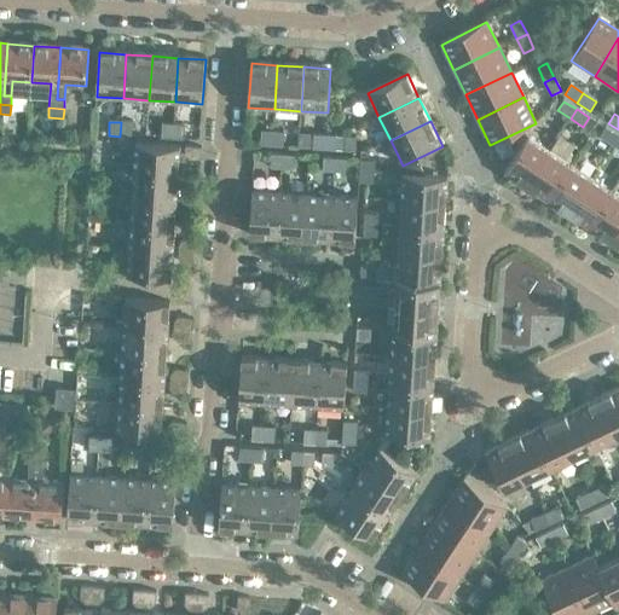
[(133,123),(121,122),(120,137),(132,137),(133,123)]
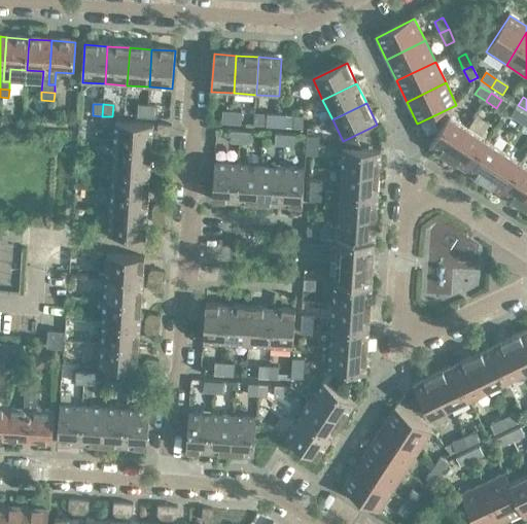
[(147,119),(147,107),(138,106),(137,118),(147,119)]
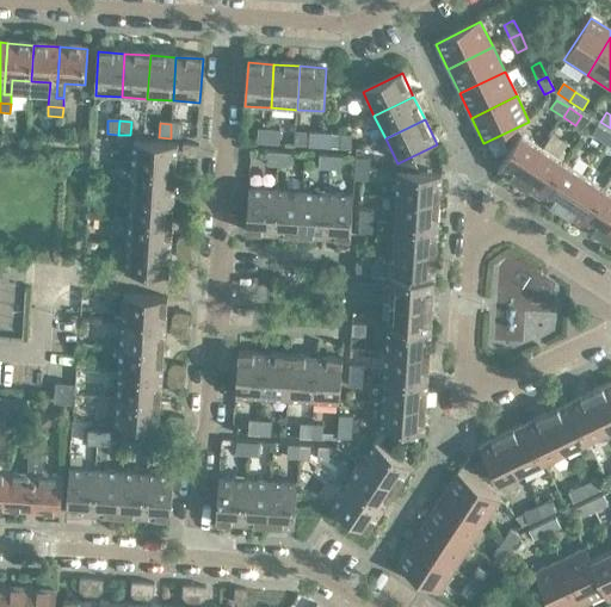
[(183,125),(173,124),(171,124),(171,138),(181,138),(183,125)]
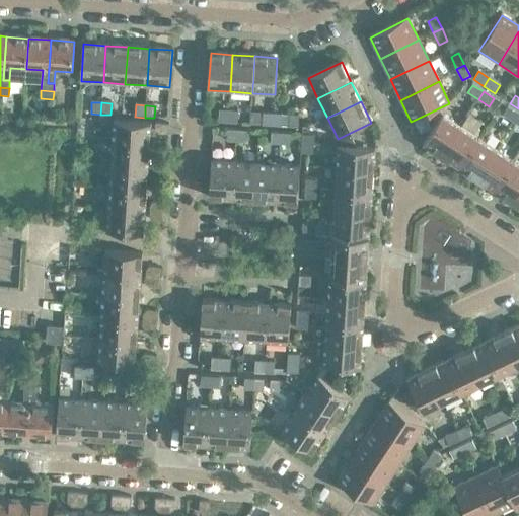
[(513,122),(518,115),(508,107),(503,116),(513,122)]
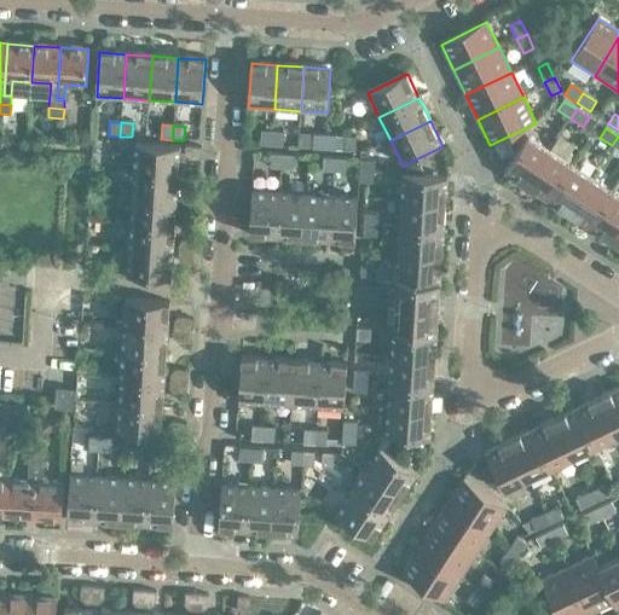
[(261,133),(260,146),(272,148),(273,133),(261,133)]
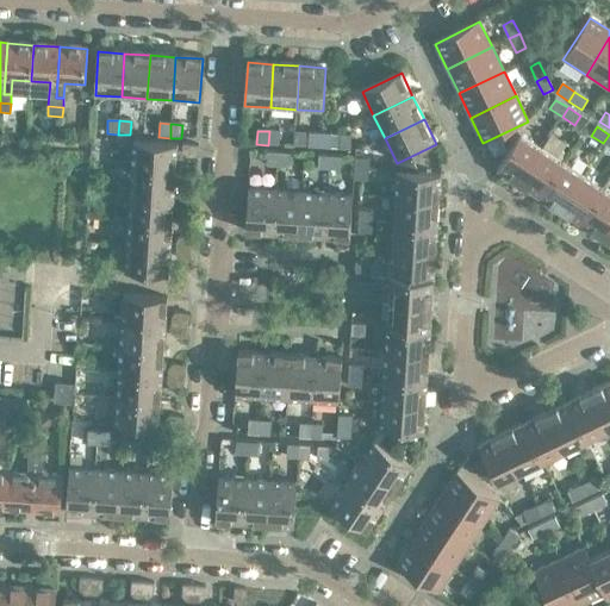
[(280,132),(269,131),(268,145),(280,147),(280,132)]
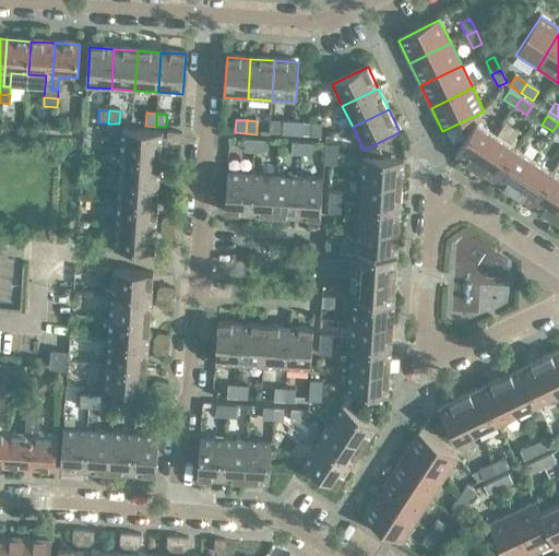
[(283,123),(283,135),(293,137),(294,123),(283,123)]
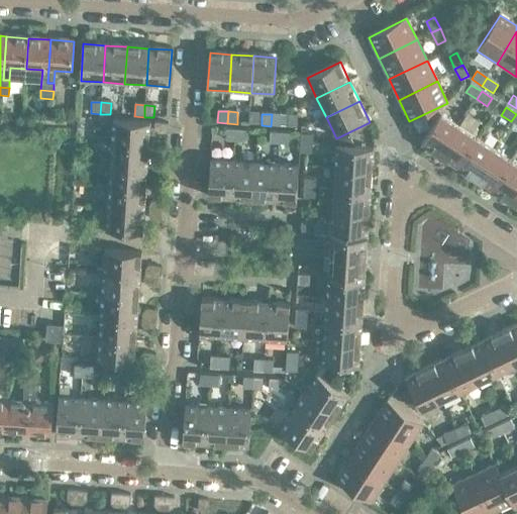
[(282,115),(272,114),(271,126),(281,126),(282,115)]
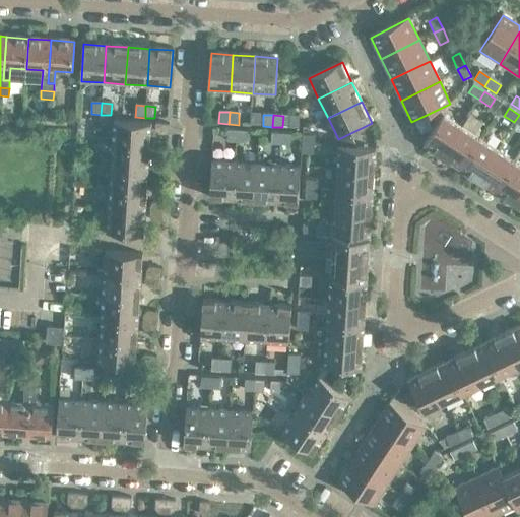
[(290,116),(289,128),(300,128),(300,117),(290,116)]
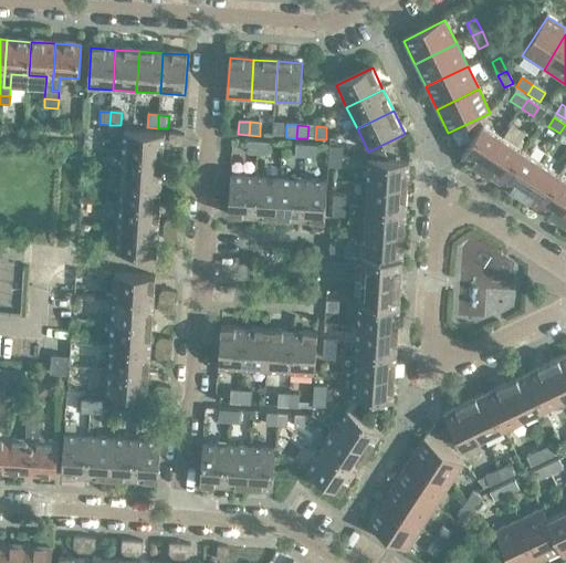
[(481,171),(502,138),(482,126),(461,158),(481,171)]
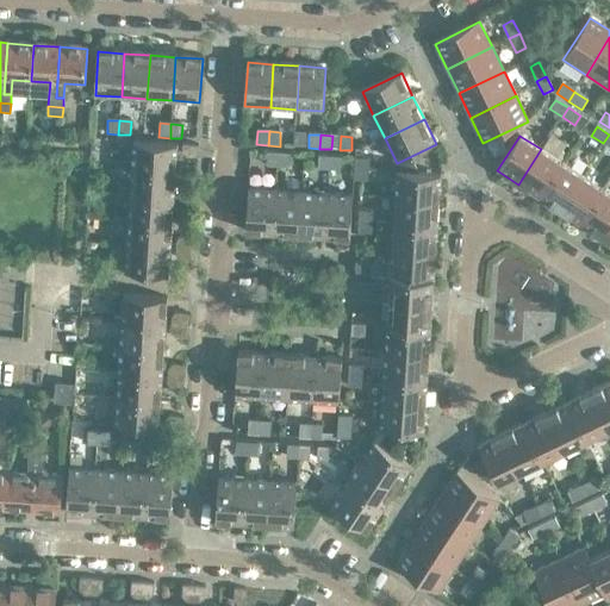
[(176,172),(178,145),(134,143),(132,169),(176,172)]
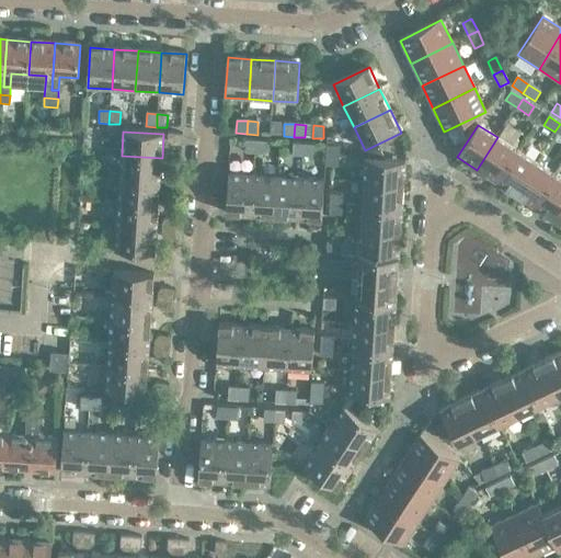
[(183,135),(169,135),(168,140),(172,146),(182,146),(183,135)]
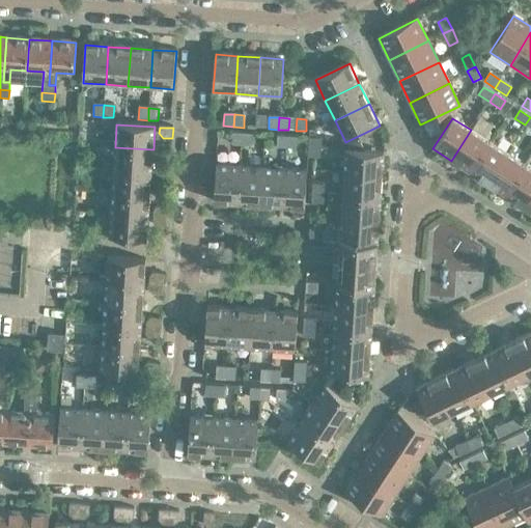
[(469,172),(488,142),(471,130),(451,161),(469,172)]
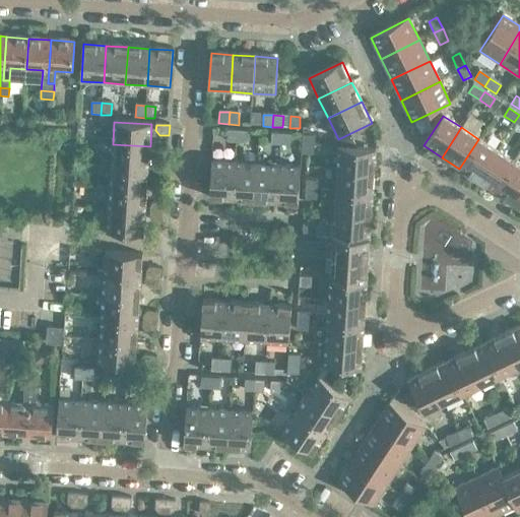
[(237,142),(238,131),(228,130),(226,142),(237,142)]
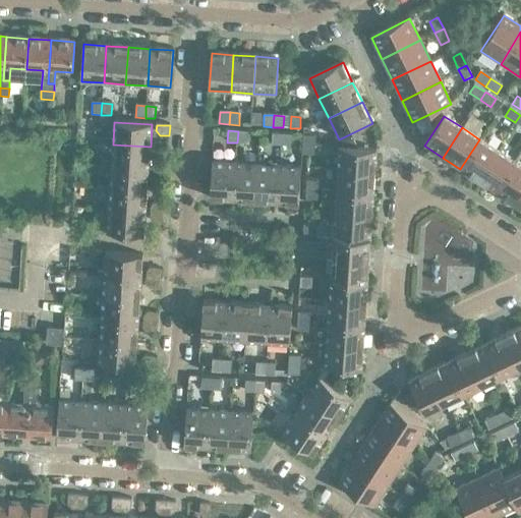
[(238,131),(237,142),(247,144),(248,131),(238,131)]
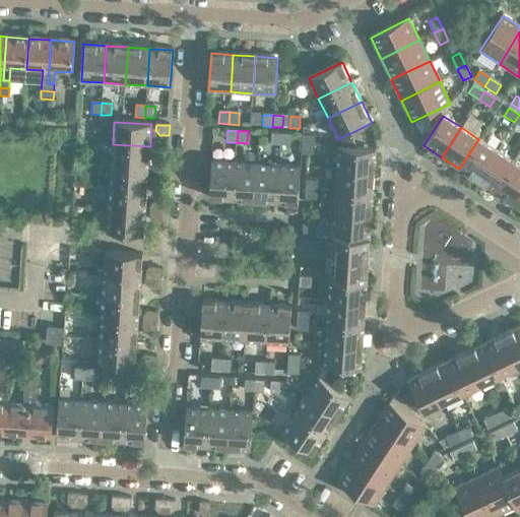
[(281,145),(281,133),(272,133),(271,144),(281,145)]
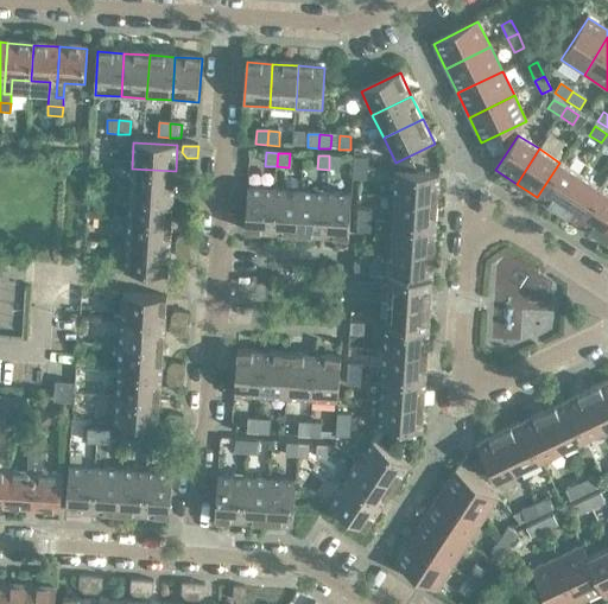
[(329,170),(340,171),(341,157),(329,156),(329,170)]
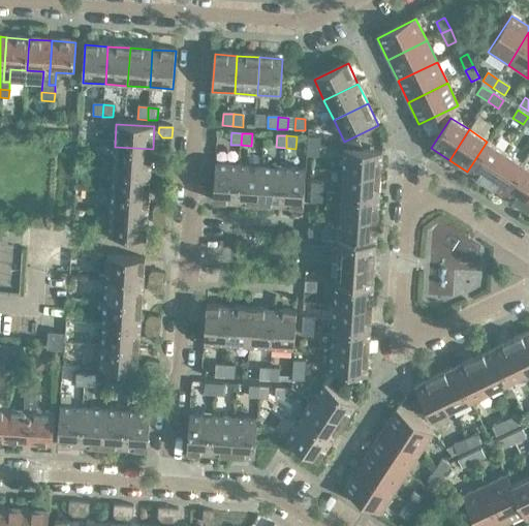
[(320,138),(308,137),(308,147),(319,148),(320,138)]
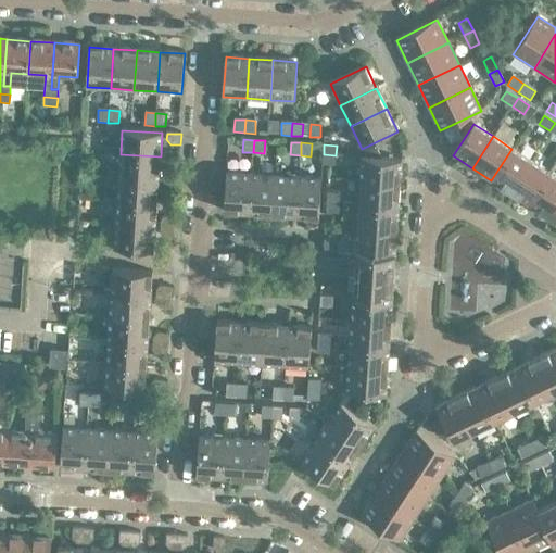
[(510,192),(531,161),(512,149),(491,180),(510,192)]
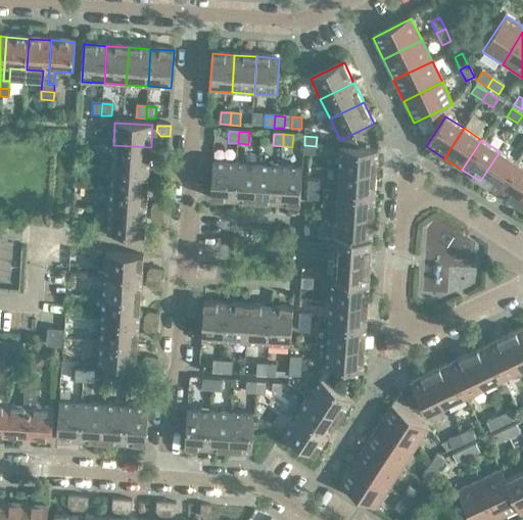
[(149,170),(151,147),(113,145),(112,167),(149,170)]
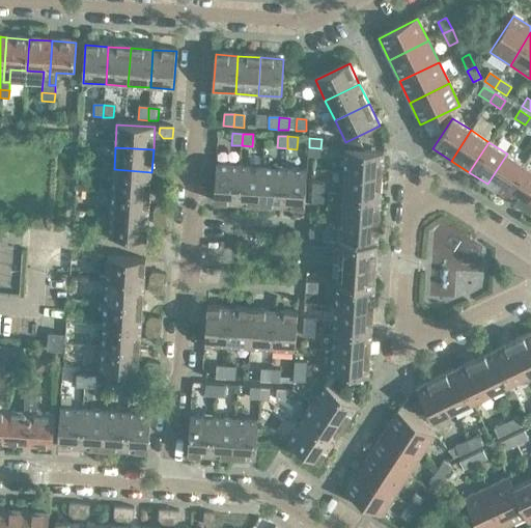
[(320,159),(320,148),(309,147),(308,158),(320,159)]
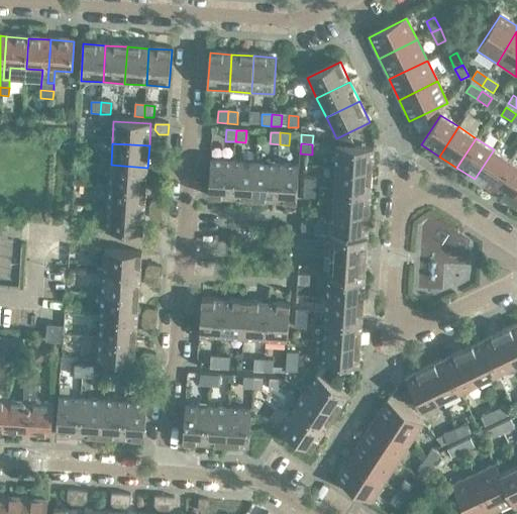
[(336,146),(335,169),(372,171),(374,149),(336,146)]
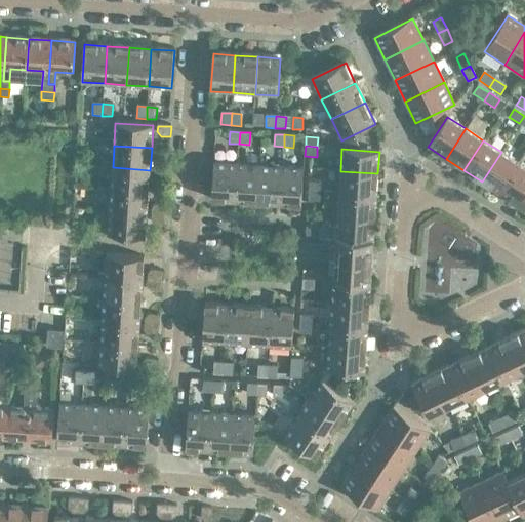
[(499,193),(519,163),(501,152),(482,182),(499,193)]
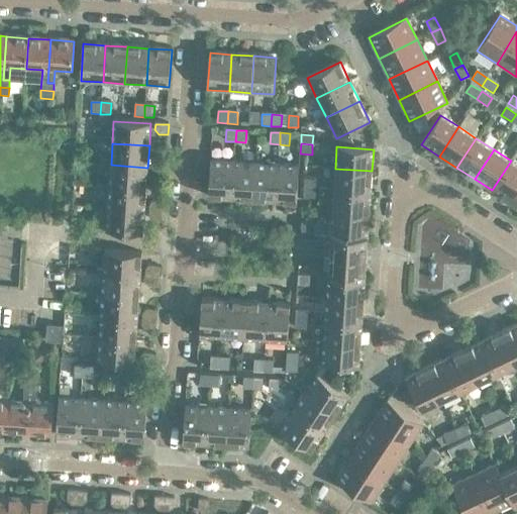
[(166,169),(167,159),(157,159),(152,162),(152,168),(166,169)]
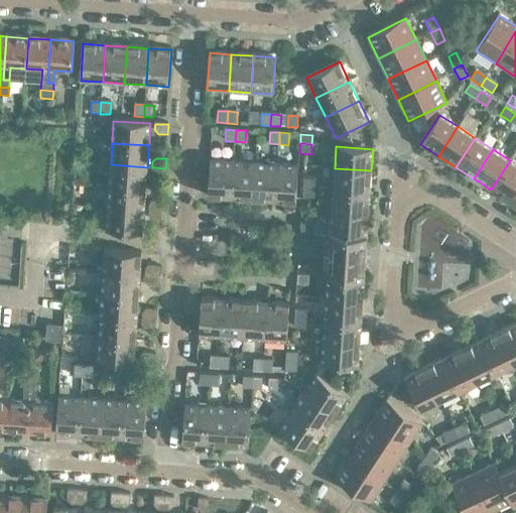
[(230,199),(233,162),(211,160),(208,198),(230,199)]
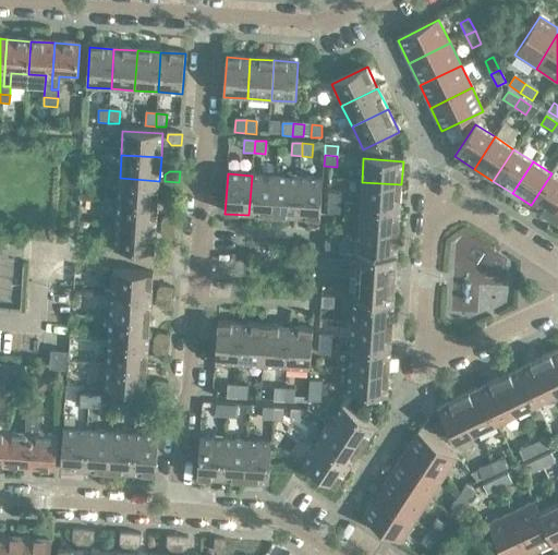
[(549,218),(557,205),(557,178),(552,173),(531,205),(549,218)]
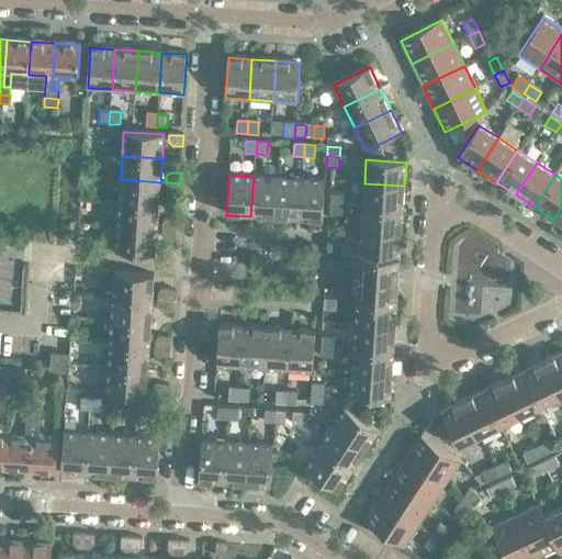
[(274,219),(277,178),(254,177),(250,216),(274,219)]
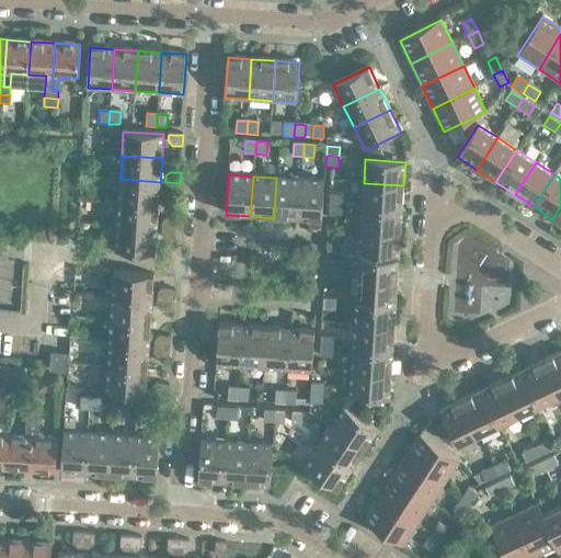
[(298,219),(300,179),(276,178),(274,218),(298,219)]
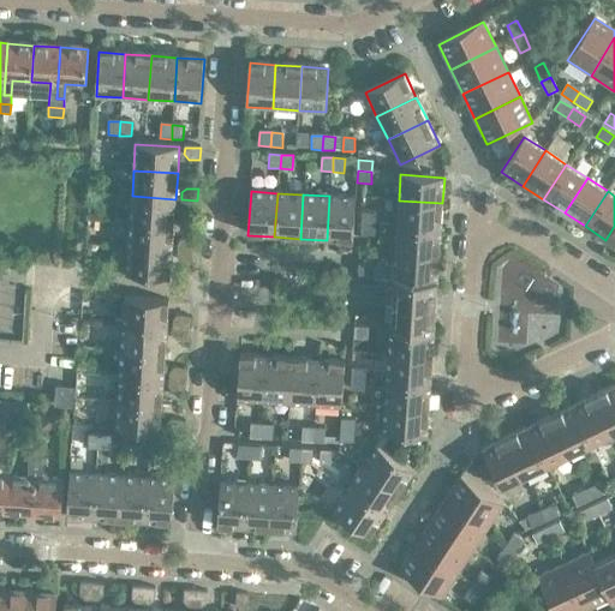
[(174,225),(175,199),(132,196),(130,222),(174,225)]
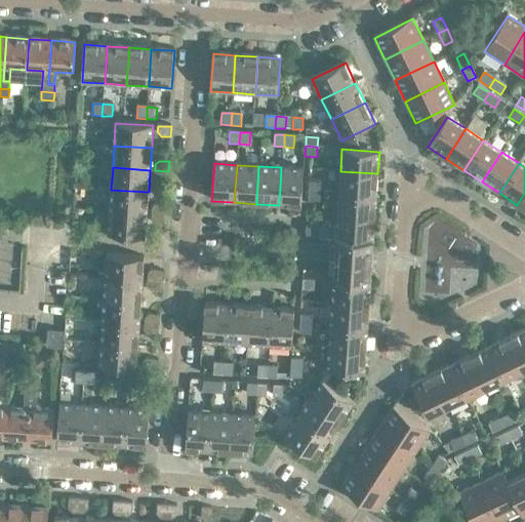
[(304,169),(281,167),(279,205),(301,206),(304,169)]
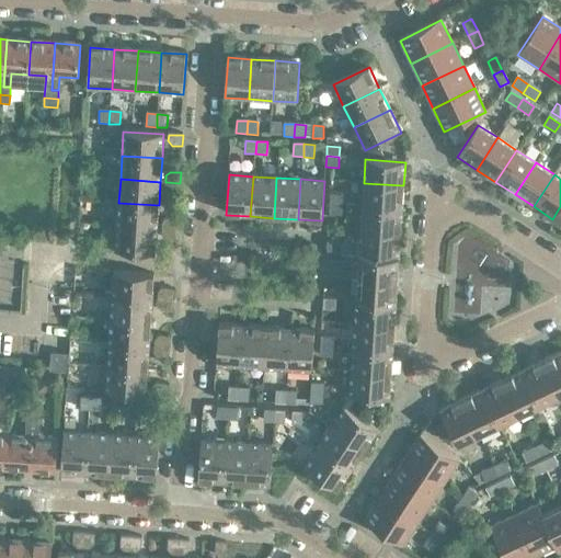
[(179,194),(180,183),(165,182),(164,189),(169,193),(179,194)]
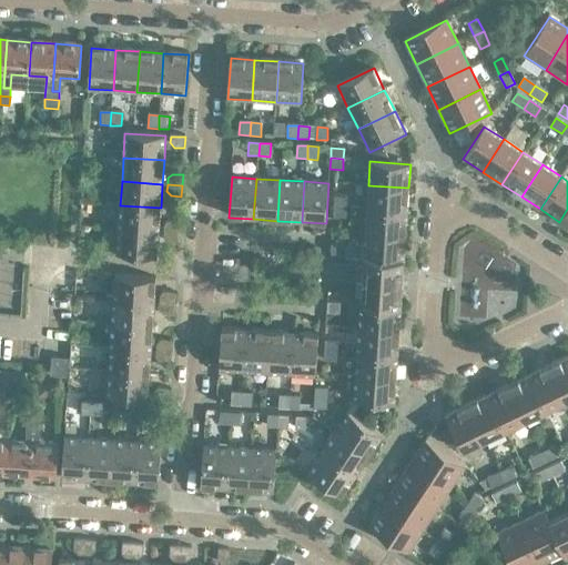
[(407,212),(408,188),(368,185),(366,210),(407,212)]
